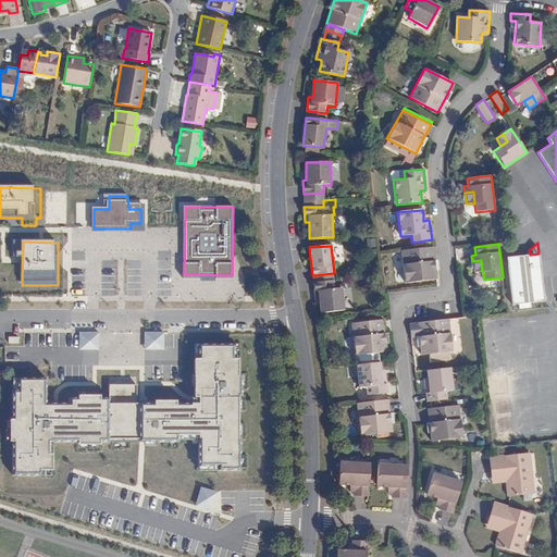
[(434,261),(432,247),(400,250),(405,284),(433,281),(433,280),(436,279),(435,271),(434,261)]
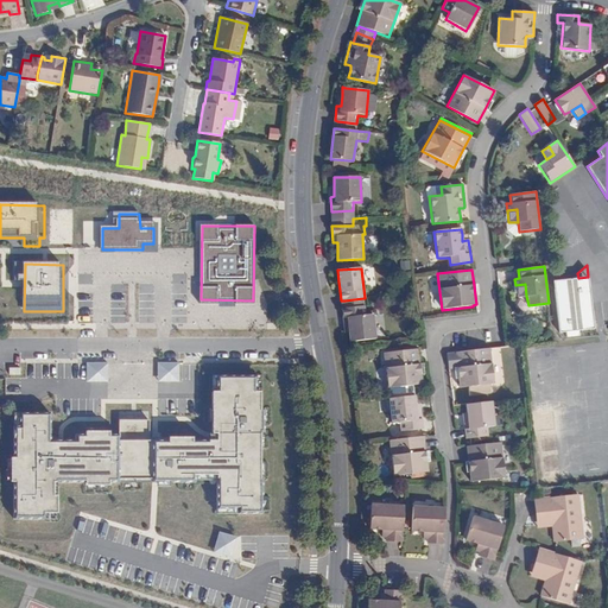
[(594,329),(588,277),(578,278),(577,273),(572,279),(553,282),(558,333),(565,331),(565,336),(580,335),(578,330),(594,329)]
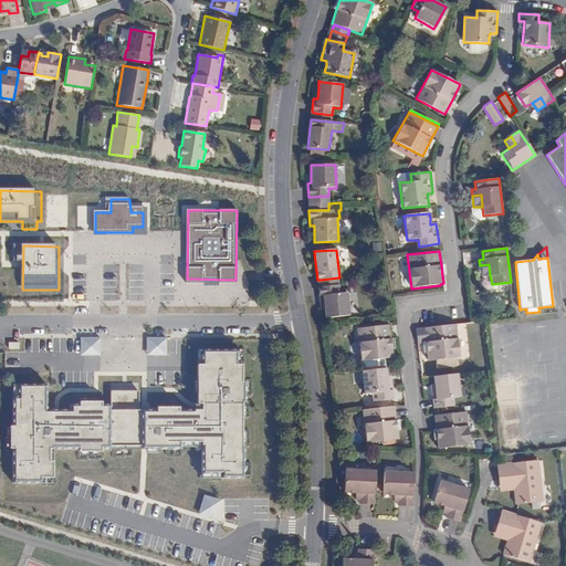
[(481,278),(490,275),(489,264),(480,265),(481,278)]
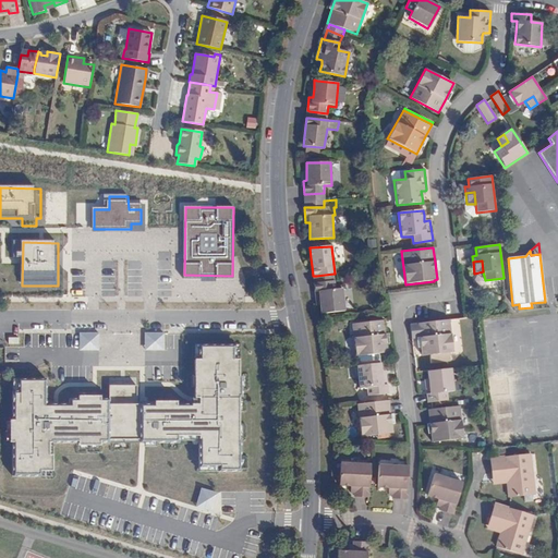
[(334,281),(334,274),(316,276),(316,282),(334,281)]
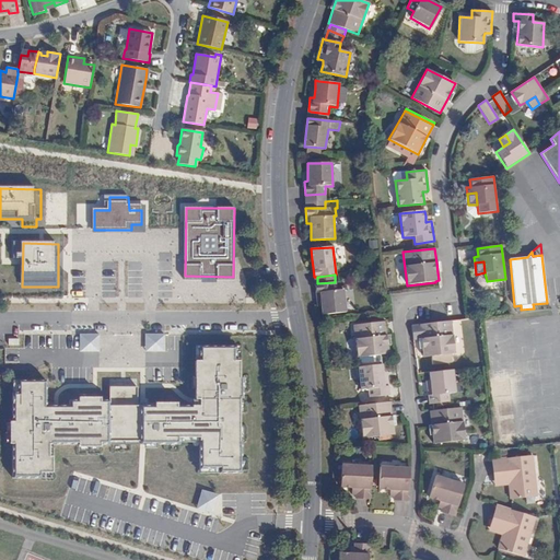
[(335,282),(317,283),(315,284),(316,299),(321,299),(322,306),(322,314),(346,312),(343,290),(346,290),(345,281),(335,282)]
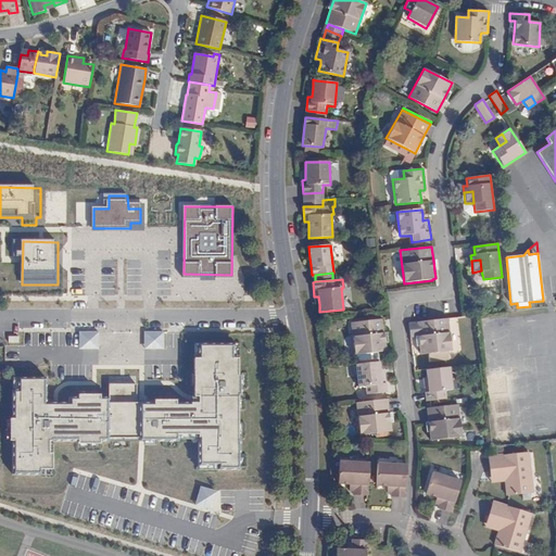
[(447,318),(418,321),(420,338),(421,346),(422,356),(428,356),(429,364),(446,362),(446,354),(451,353),(447,318)]
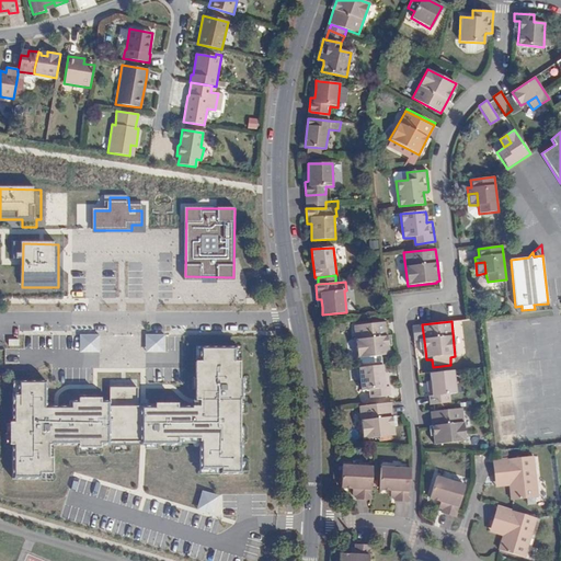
[(388,345),(387,336),(386,322),(353,325),(357,358),(389,355),(388,345)]
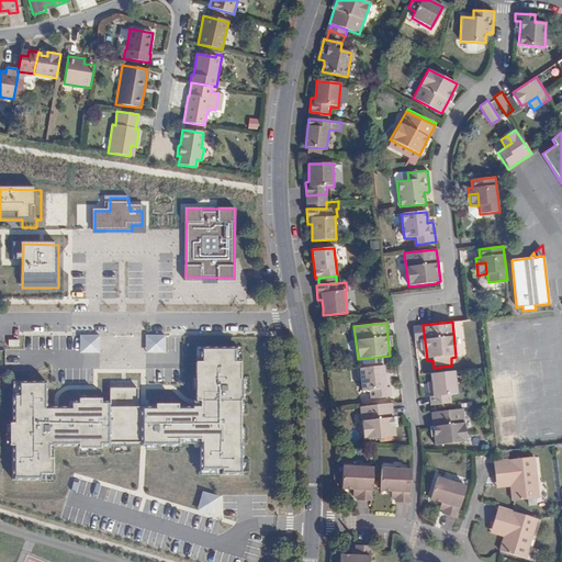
[(101,336),(80,335),(80,356),(101,356),(101,336)]
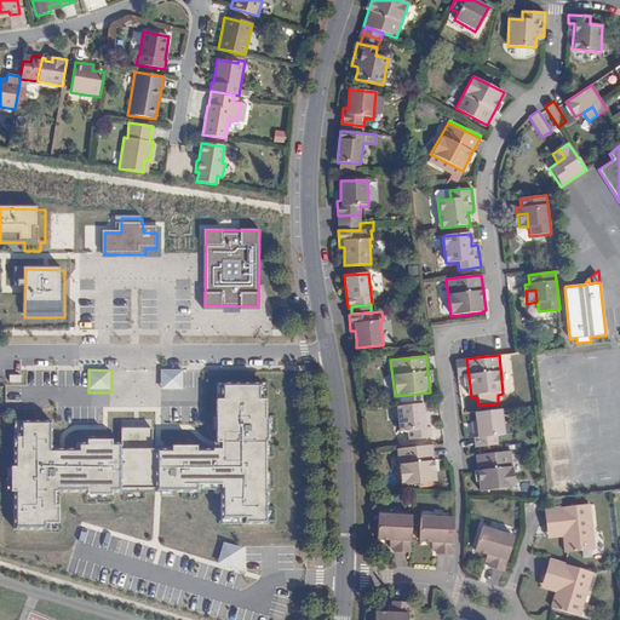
[(183,369),(160,371),(161,391),(184,391),(183,369)]
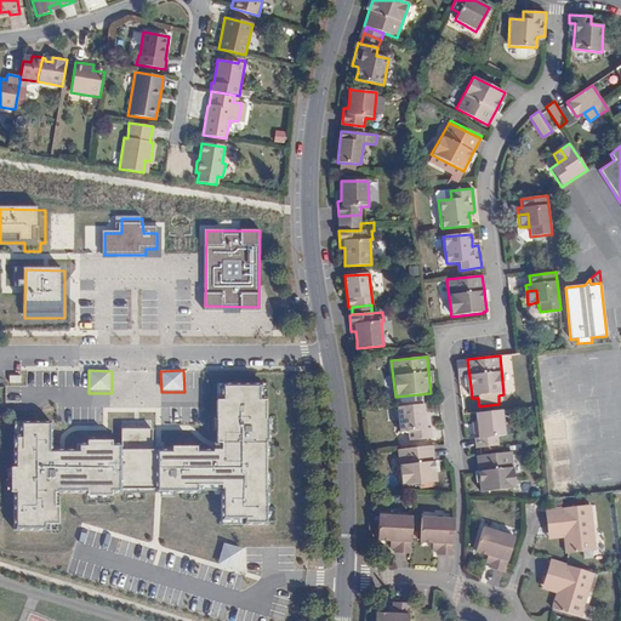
[(62,517),(63,497),(93,499),(93,502),(118,503),(119,499),(125,499),(125,493),(158,494),(161,495),(161,502),(206,505),(206,497),(227,499),(226,529),(251,530),(251,534),(274,535),(278,454),(279,406),(272,406),(272,387),(228,386),(227,403),(223,403),(221,453),(228,453),(228,460),(208,459),(208,449),(178,449),(178,457),(159,457),(160,432),(126,431),(125,449),(95,448),(93,454),(61,453),(61,433),(23,432),(20,534),(52,535),(52,529),(67,530),(67,517),(62,517)]
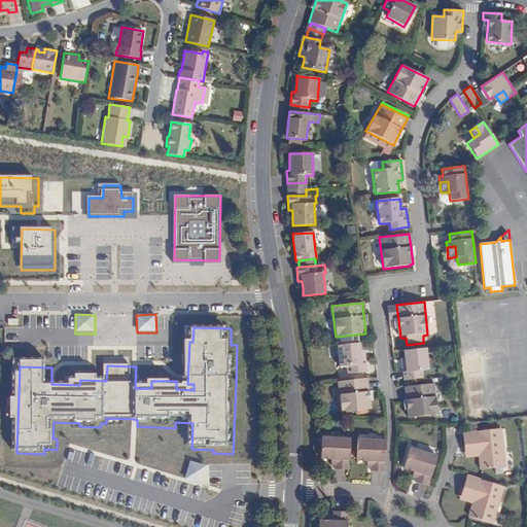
[(359,343),(336,346),(339,366),(346,365),(347,374),(366,372),(365,363),(361,364),(360,356),(359,343)]
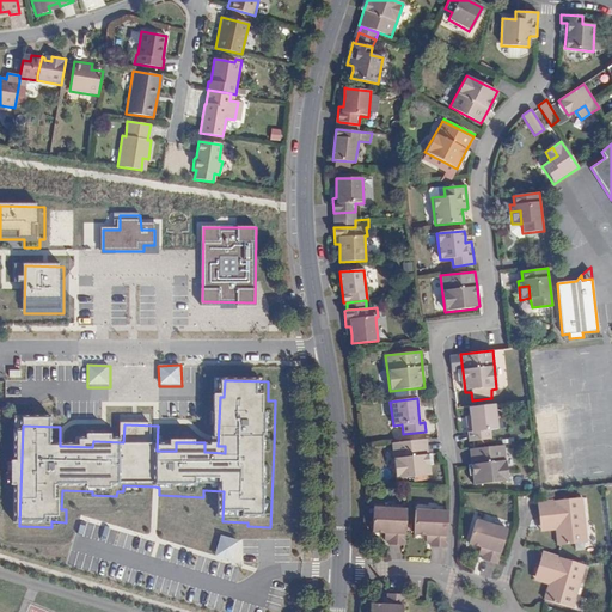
[(500,430),(497,404),(470,408),(471,416),(472,426),(469,427),(470,442),(491,439),(491,432),(500,430)]
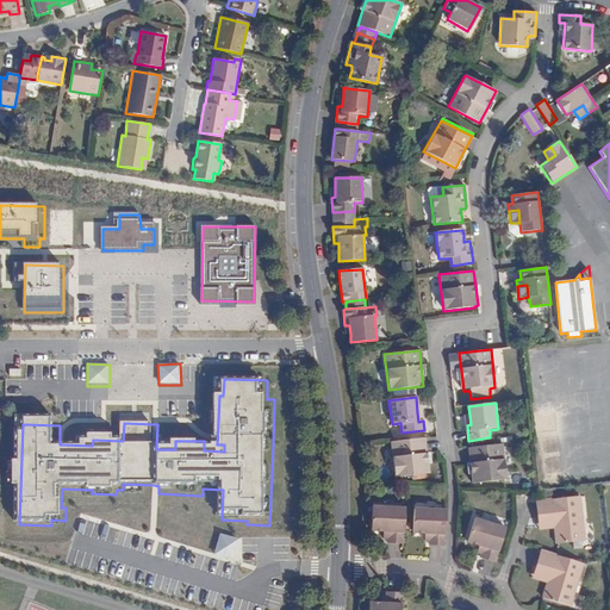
[(425,437),(391,442),(394,477),(429,473),(428,464),(427,453),(425,437)]
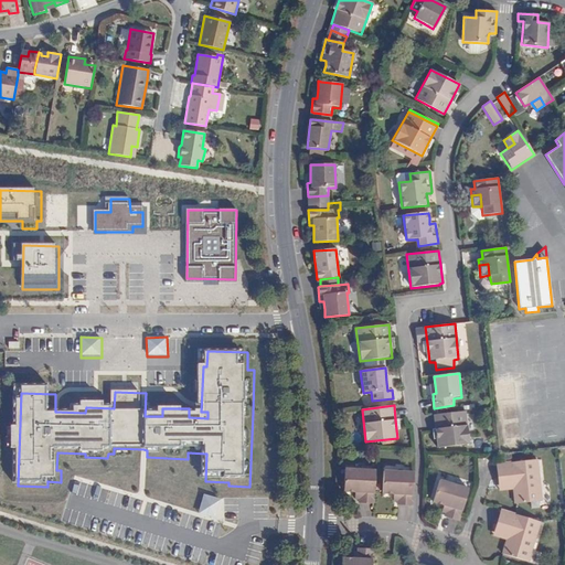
[(465,412),(435,415),(437,432),(438,439),(439,449),(468,446),(465,412)]
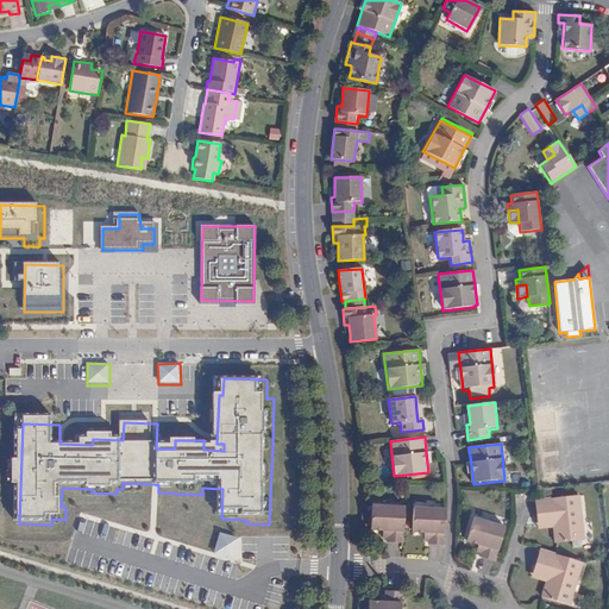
[(550,513),(551,527),(554,544),(584,539),(578,495),(534,501),(535,514),(550,513)]
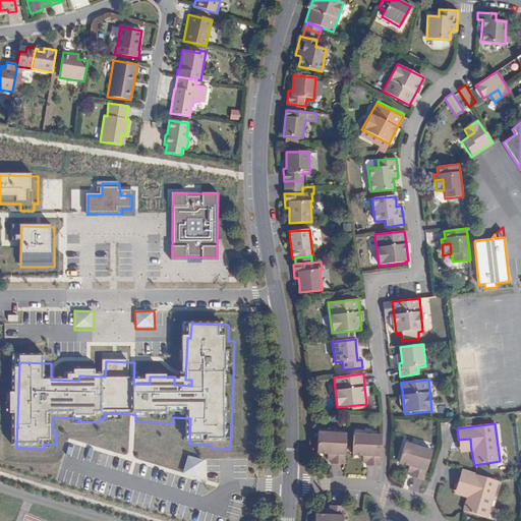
[(344,465),(346,433),(317,431),(316,454),(327,455),(330,455),(330,461),(330,464),(344,465)]
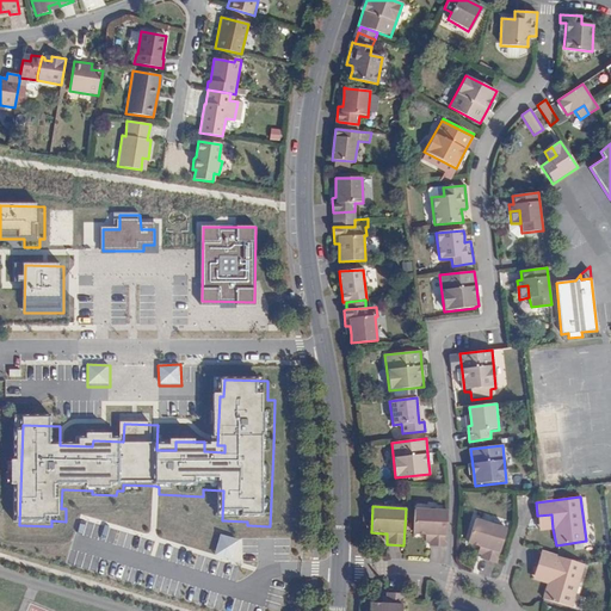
[(445,547),(448,510),(414,508),(413,535),(425,535),(429,535),(429,543),(429,547),(445,547)]
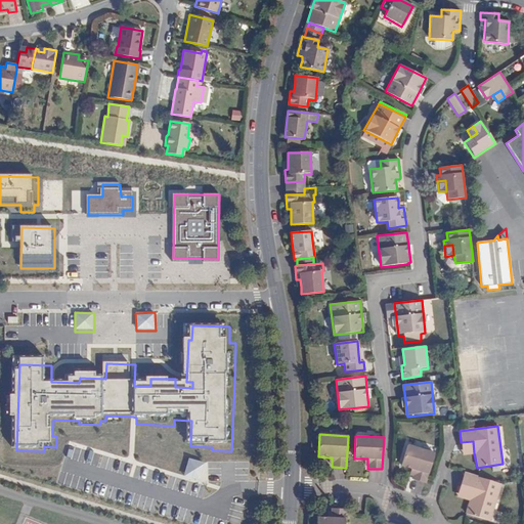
[(463,455),(474,453),(473,441),(461,442),(463,455)]
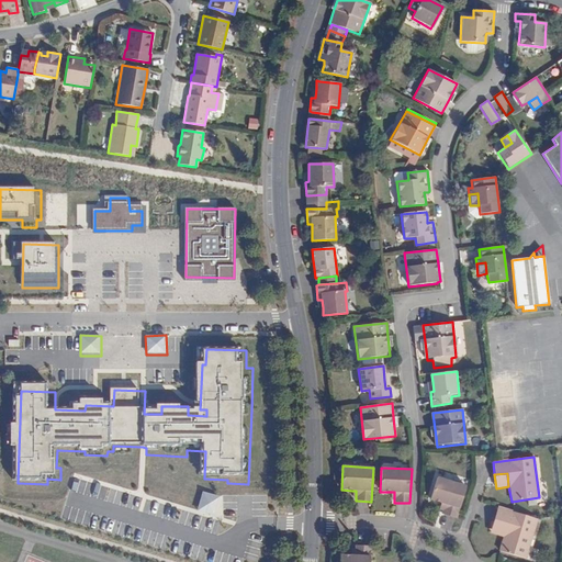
[(429,499),(440,504),(444,505),(442,510),(441,514),(456,518),(465,486),(436,476),(429,499)]
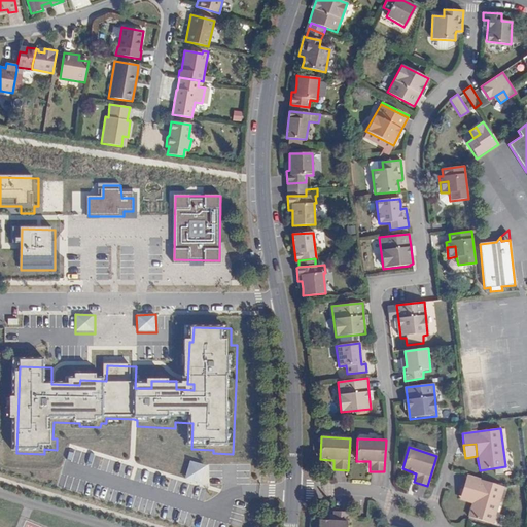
[(208,466),(192,461),(187,479),(203,484),(208,466)]
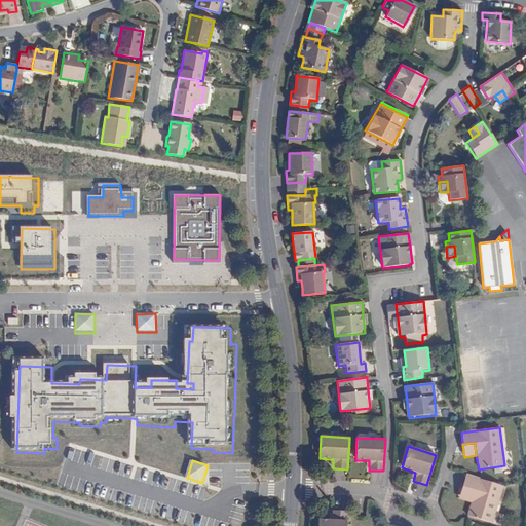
[(491,523),(501,485),(465,475),(462,486),(474,490),(470,503),(466,516),(491,523)]
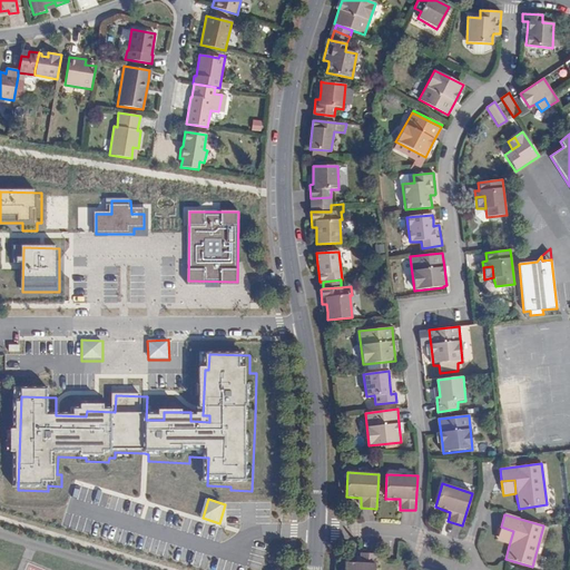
[(497,541),(509,546),(513,531),(501,527),(497,541)]
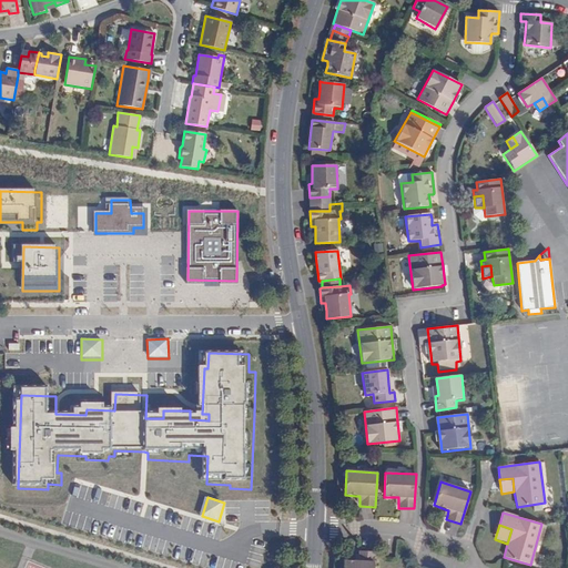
[(373,567),(374,558),(375,551),(358,551),(358,554),(357,560),(354,560),(343,560),(342,567),(373,567)]
